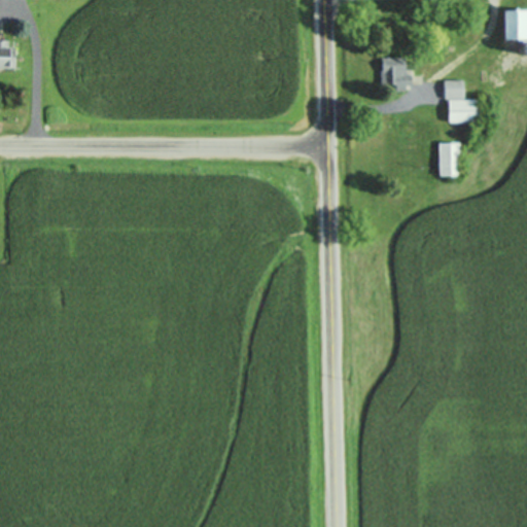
[(506,38),(526,37),(526,7),(506,8),(506,38)]
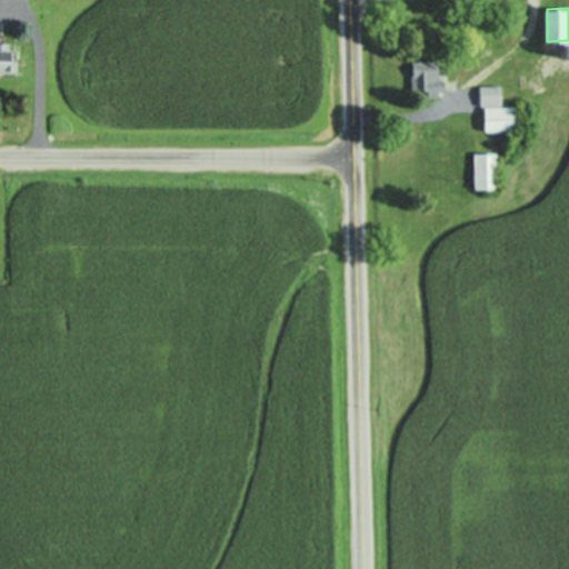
[(0,45),(0,72),(18,73),(18,45),(0,45)]
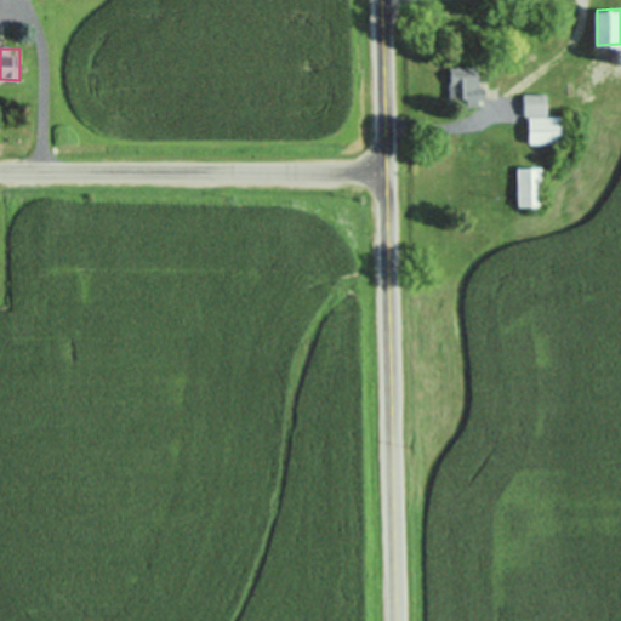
[(480,84),(480,67),(449,67),(449,100),(486,100),(486,84),(480,84)]
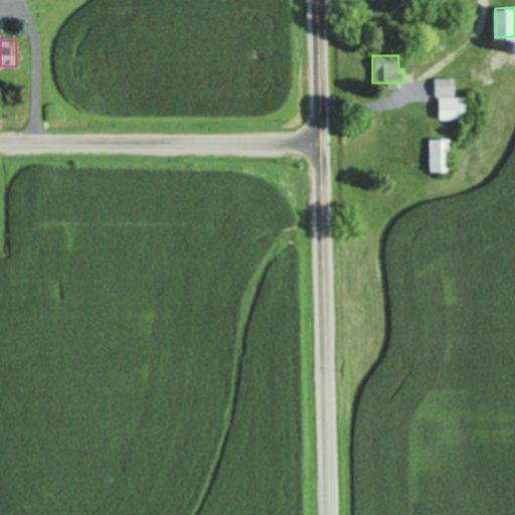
[(473,118),(472,96),(455,96),(454,76),(432,76),(432,95),(438,95),(438,118),(473,118)]
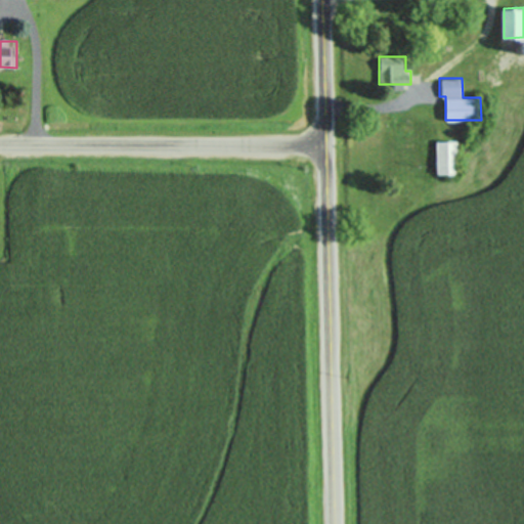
[(437,174),(459,174),(459,140),(437,140),(437,174)]
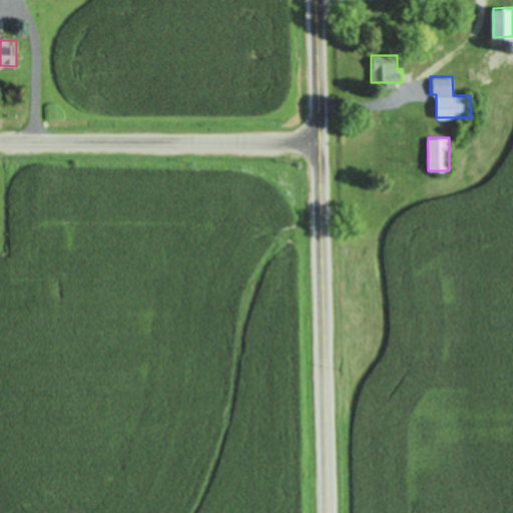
All buildings are outlined.
